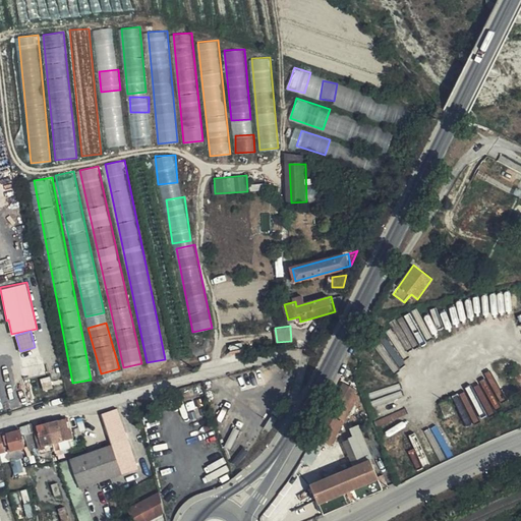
[(48,379),(51,389),(57,387),(54,378),(48,379)]
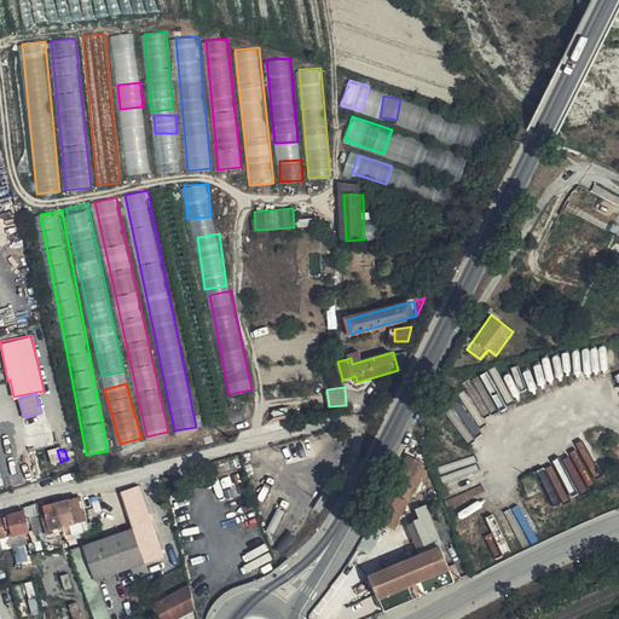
[(420,461),(408,455),(382,507),(394,513),(397,509),(401,512),(405,505),(399,503),(420,461)]
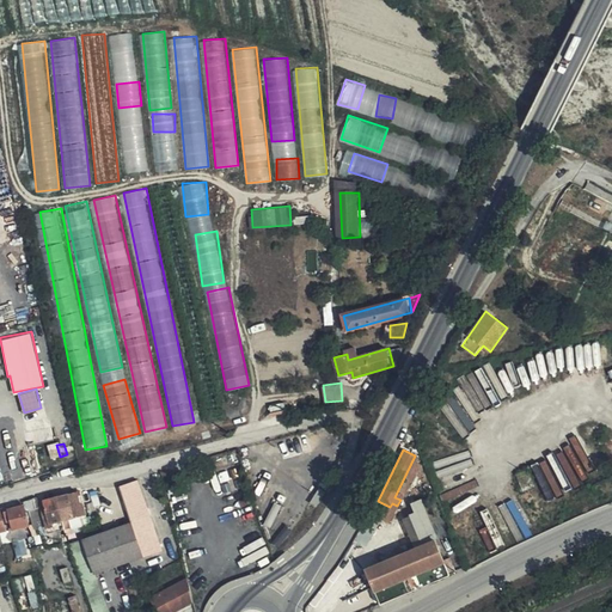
[(536,484),(530,467),(516,473),(520,483),(519,484),(521,490),(536,484)]
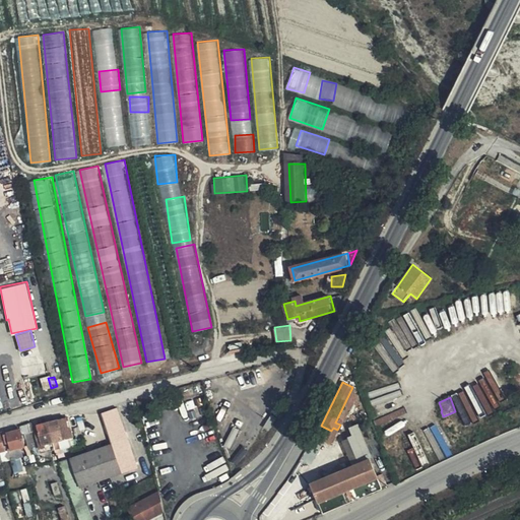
[(74,416),(54,423),(60,442),(80,436),(74,416)]
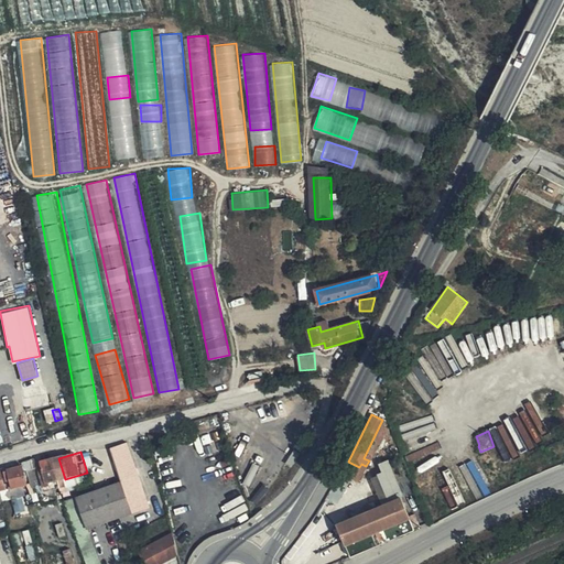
[(45,462),(44,457),(26,463),(28,467),(30,474),(33,473),(43,469),(42,466),(45,462)]
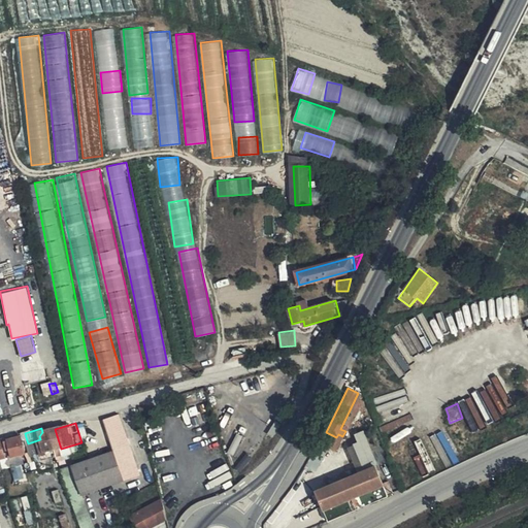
[(61,449),(55,429),(42,432),(39,436),(40,439),(45,454),(61,449)]
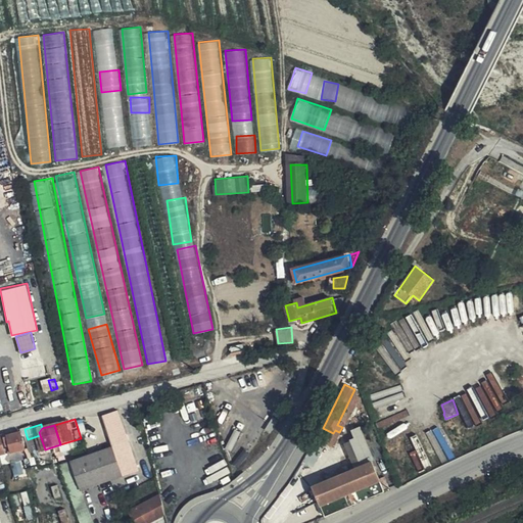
[(350,440),(361,464),(372,460),(376,458),(362,426),(353,429),(357,437),(350,440)]
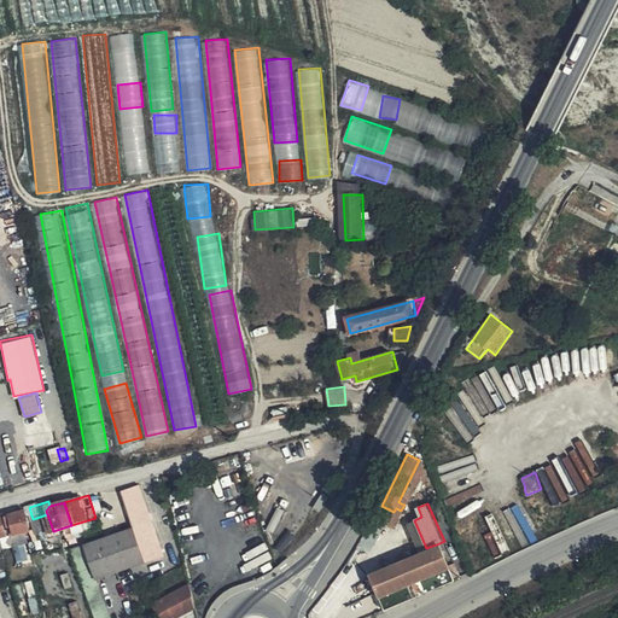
[(397,519),(383,511),(368,536),(383,544),(397,519)]
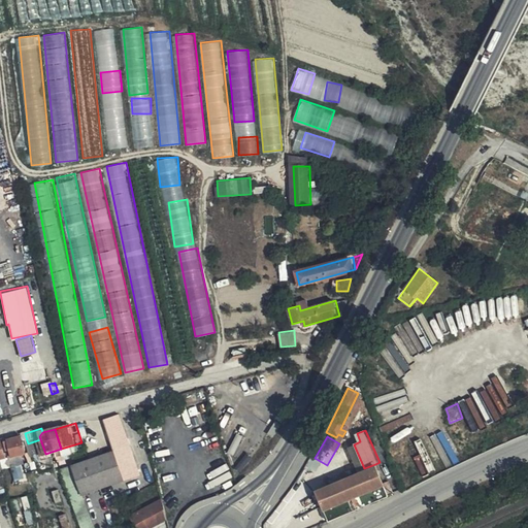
[(28,443),(26,437),(12,442),(14,448),(12,449),(15,458),(17,457),(17,458),(31,454),(29,450),(32,449),(31,442),(28,443)]
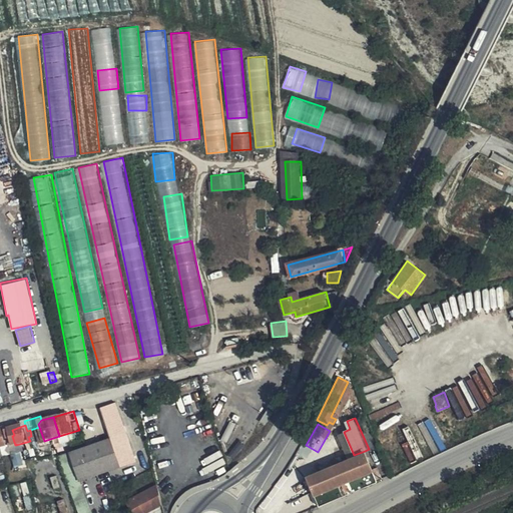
[(5,431),(1,429),(0,429),(0,454),(0,455),(4,453),(3,449),(10,446),(5,431)]
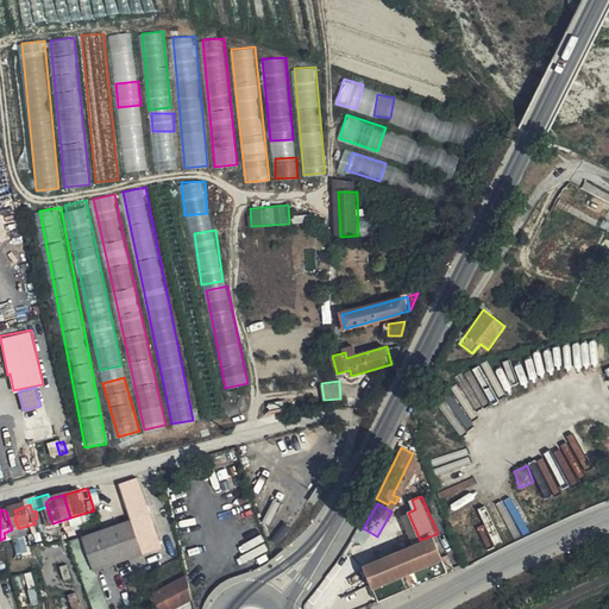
[(133,522),(110,531),(120,562),(143,554),(133,522)]
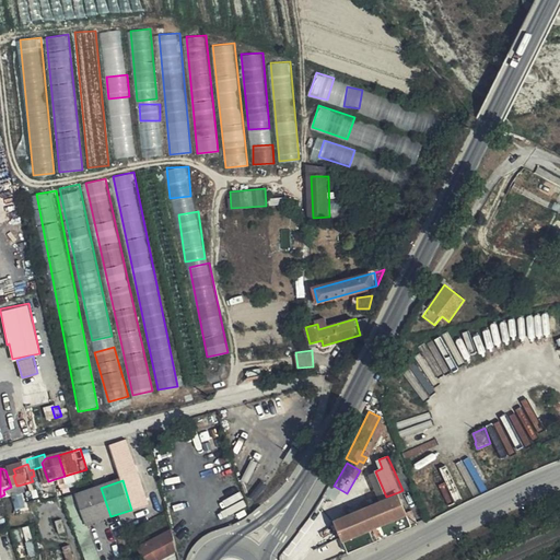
[(111,516),(101,488),(67,499),(76,528),(86,525),(93,522),(111,516)]
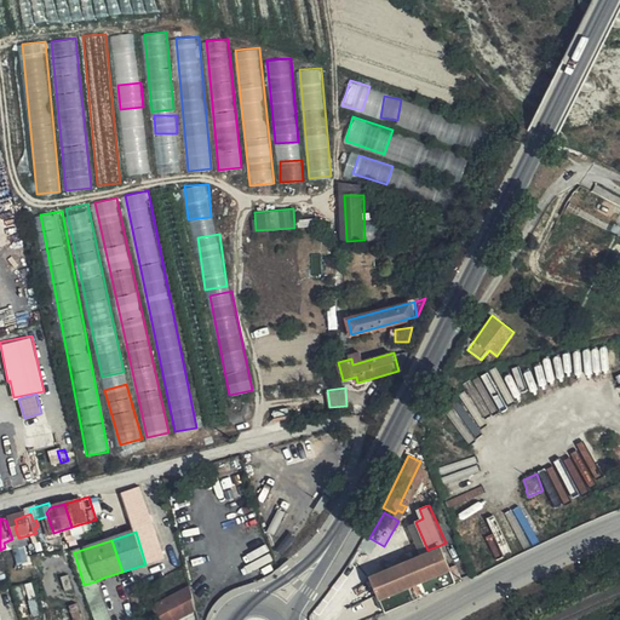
[(11,546),(13,568),(18,567),(18,563),(28,562),(27,544),(11,546)]
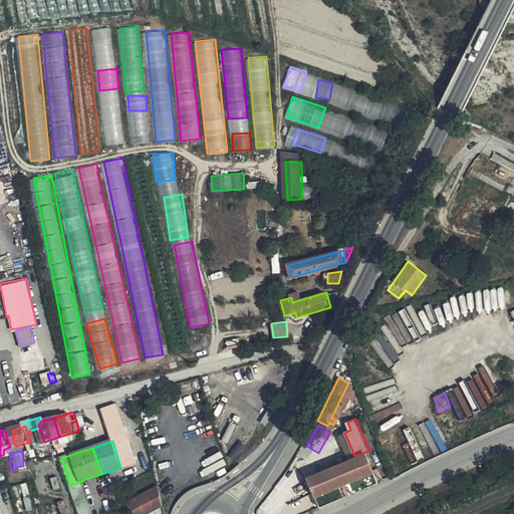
[(307,477),(320,506),(378,481),(365,452),(307,477)]
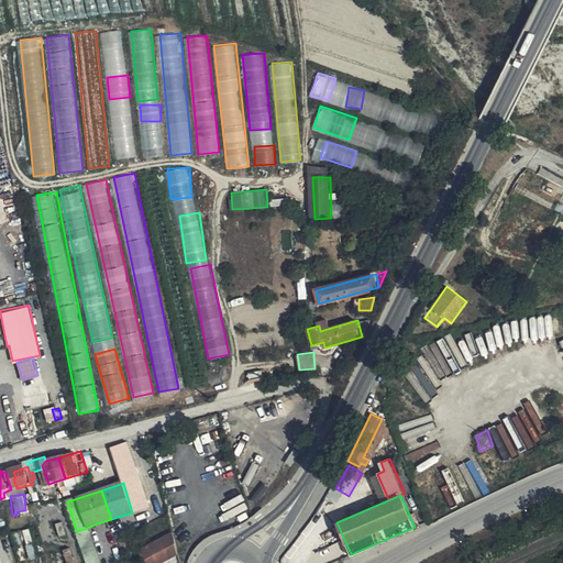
[(9,562),(0,528),(0,559),(1,562),(9,562)]
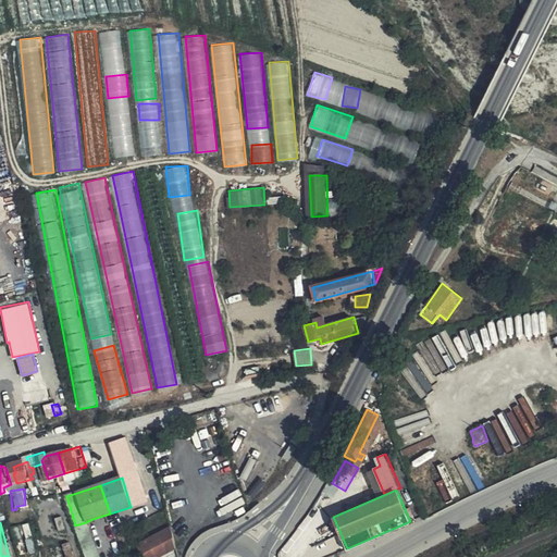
[(161,556),(177,548),(172,529),(141,544),(140,542),(136,545),(143,556),(161,556)]
